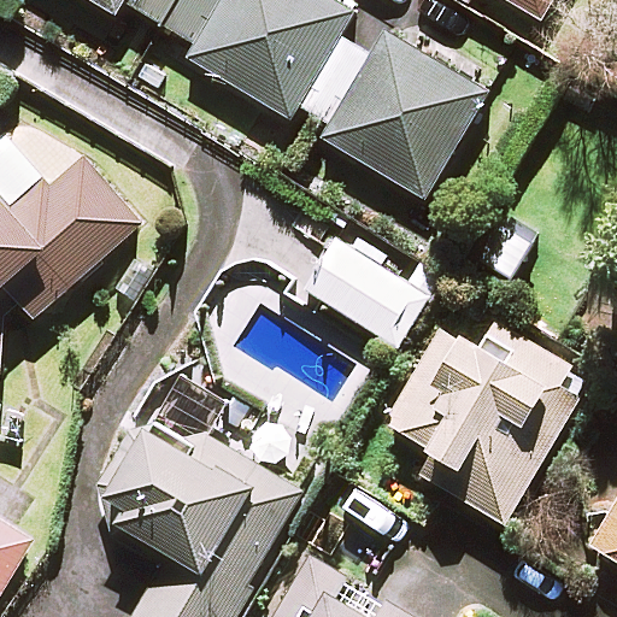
[(84,0),(113,17),(122,4),(195,47),(188,59),(293,123),(300,111),(322,124),(315,136),(423,201),(487,97),(387,36),(371,60),(336,39),(351,16),(335,6),(338,0),(84,0)]
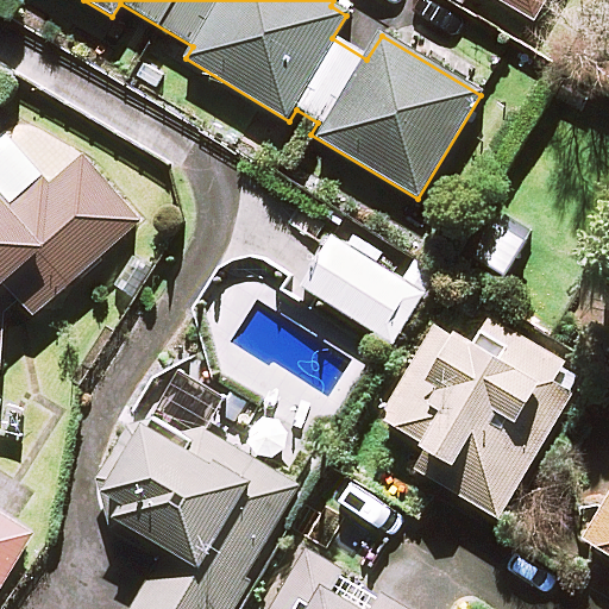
[(497,0),(534,22),(545,0),(497,0)]
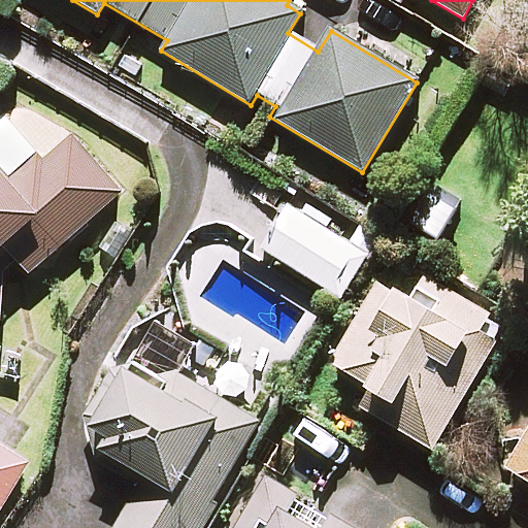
[(0,326),(1,327),(5,255),(26,277),(119,193),(66,139),(44,162),(8,118),(0,124),(0,326)]
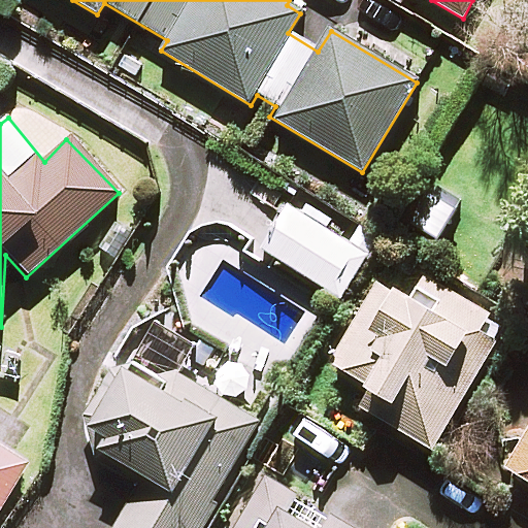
[(464,208),(430,184),(409,211),(443,236),(464,208)]
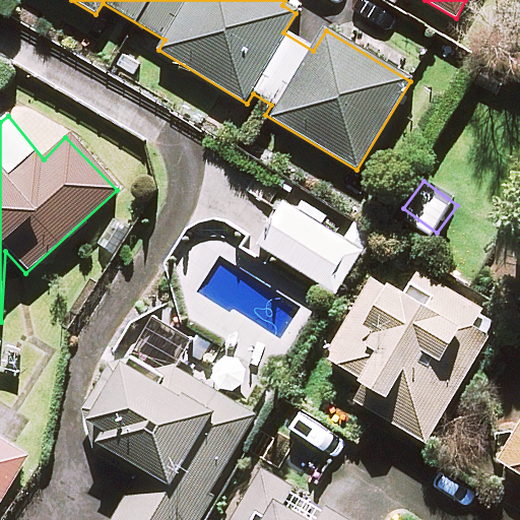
[(362,252),(288,207),(262,250),(335,295),(362,252)]
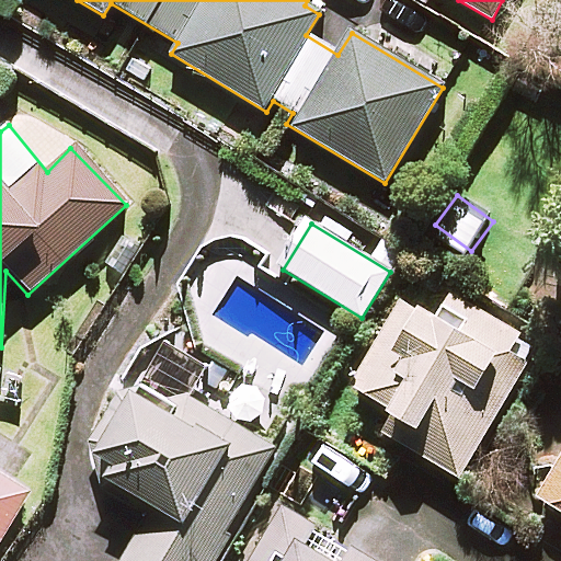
[(536,345),(450,296),(436,321),(401,300),(351,387),(391,411),(378,432),(458,478),(536,345)]
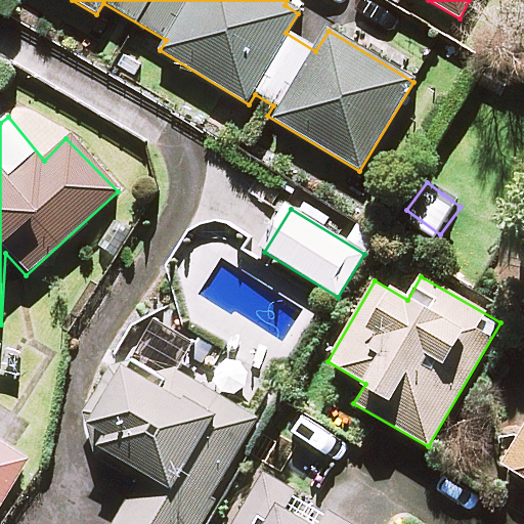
[(169,393),(117,364),(78,435),(142,472),(113,523),(199,523),(257,421),(178,377),(169,393)]
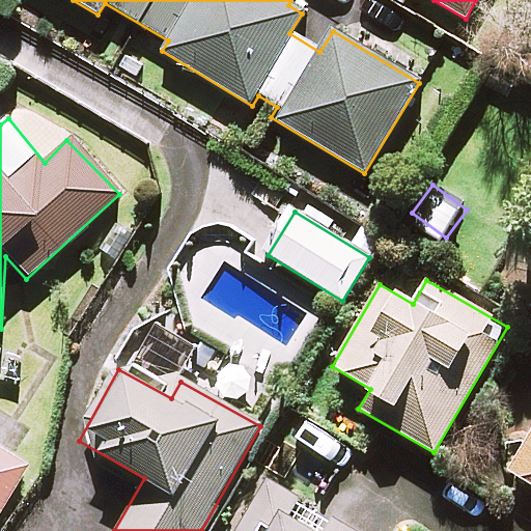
[(530,431),(508,472),(530,484),(530,431)]
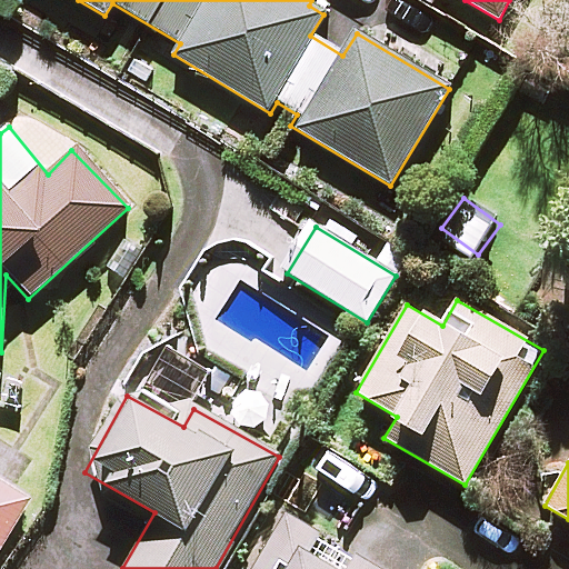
[(0,485),(0,550),(30,503),(0,485)]
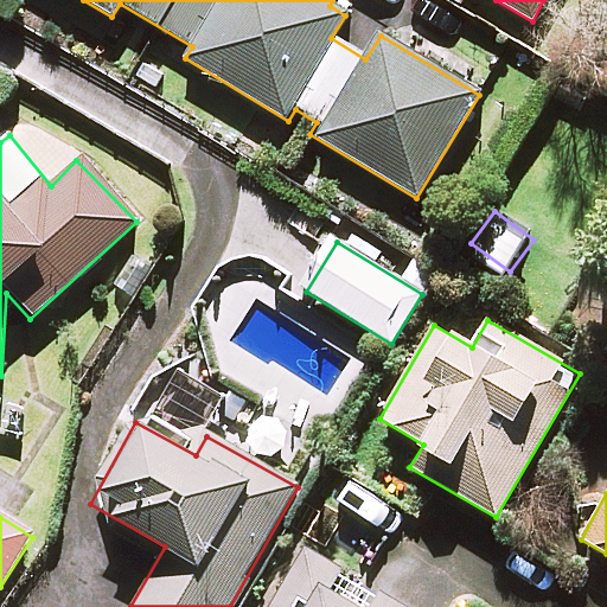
[(400,606),(304,550),(269,606),(400,606)]
